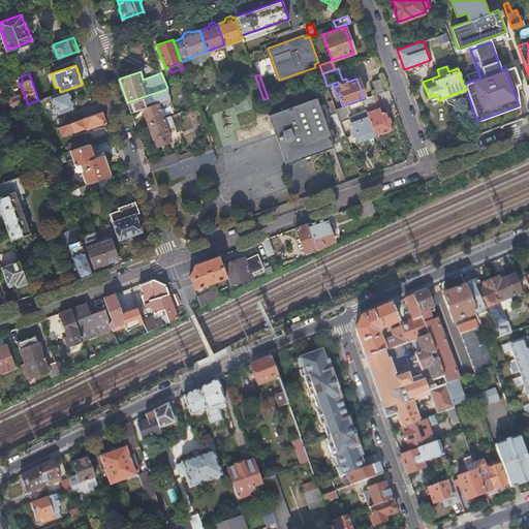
[(376,93),(383,91),(378,79),(372,81),(376,93)]
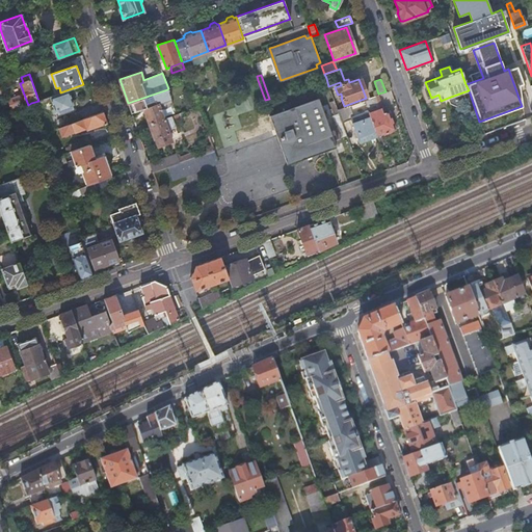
[(60,92),(50,97),(51,100),(56,115),(75,108),(69,89),(60,92)]
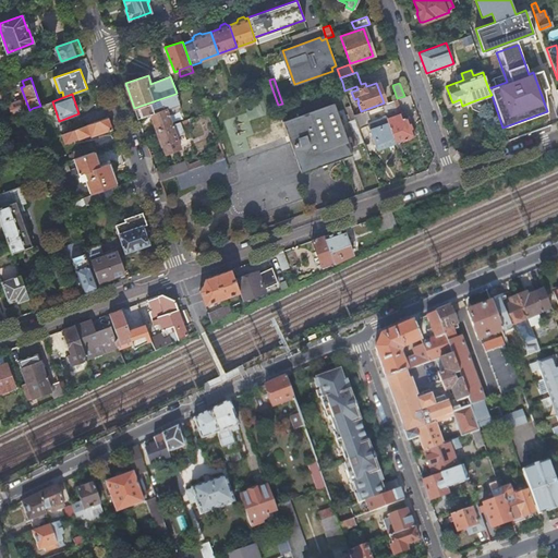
[(152,116),(156,130),(172,124),(168,114),(167,109),(180,105),(176,94),(134,108),(136,116),(137,118),(147,114),(150,113),(152,116)]
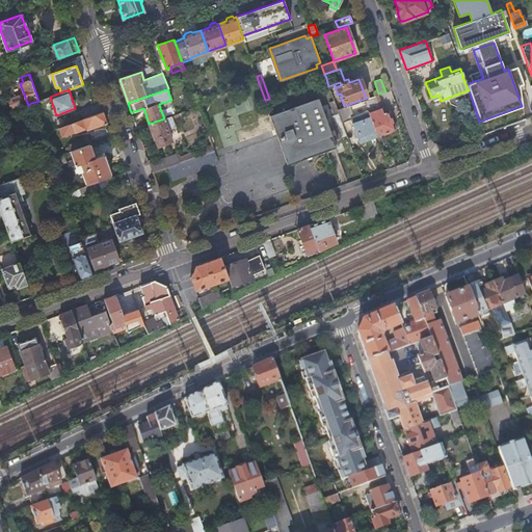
[(463,97),(462,92),(448,98),(450,103),(455,105),(461,103),(463,97)]
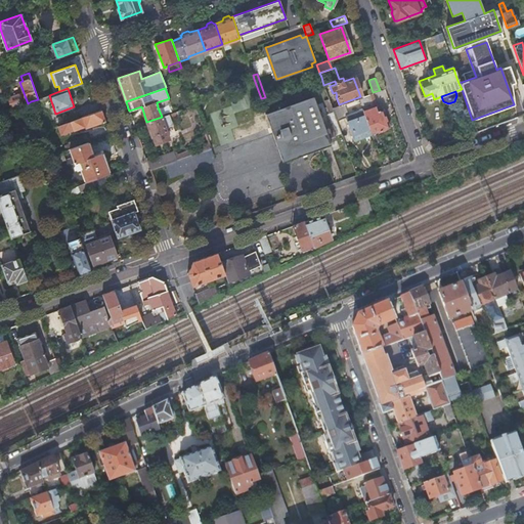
[(9,96),(13,107),(23,104),(19,93),(9,96)]
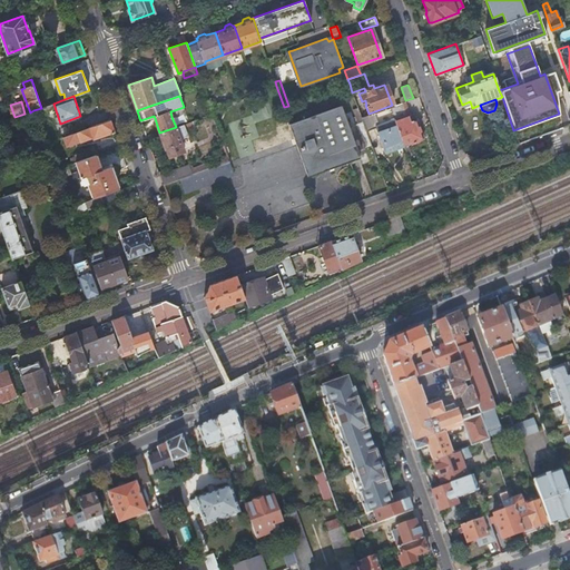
[(404,101),(392,105),(390,106),(394,119),(400,135),(403,145),(423,138),(416,118),(412,120),(404,101)]
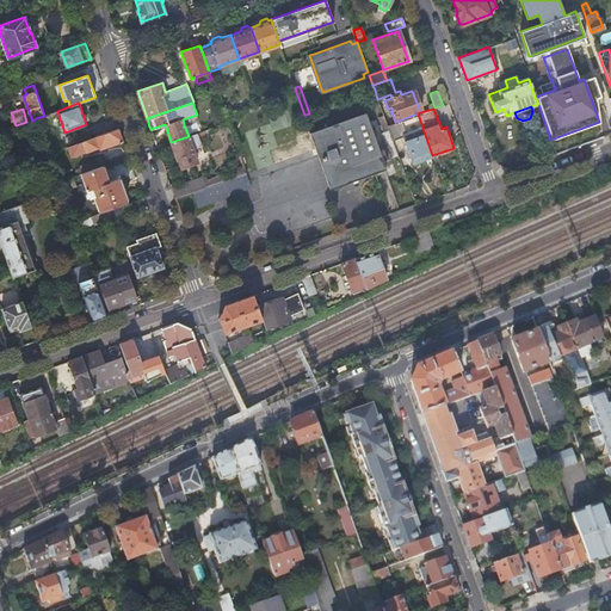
[(310,133),(331,187),(387,168),(380,148),(366,112),(338,122),(335,116),(322,121),(325,127),(315,130),(310,133)]
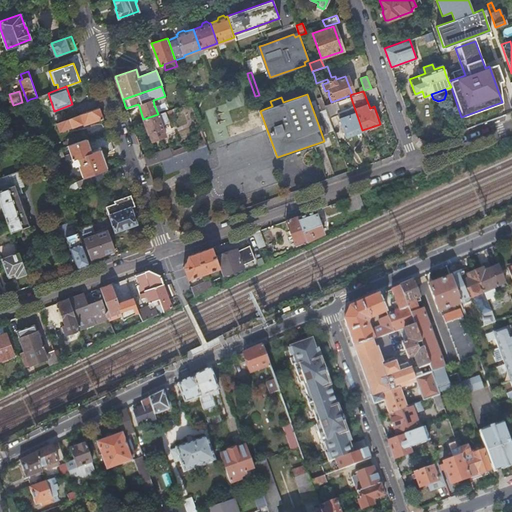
[(259,95),(255,96),(260,111),(264,109),(259,95)]
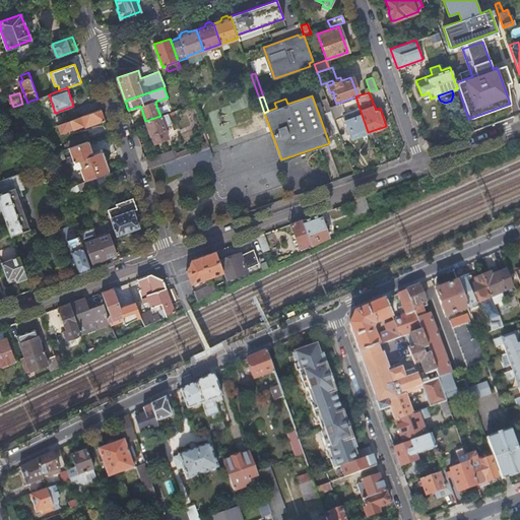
[(43,101),(42,98),(38,99),(30,101),(30,104),(33,107),(43,103),(43,101)]
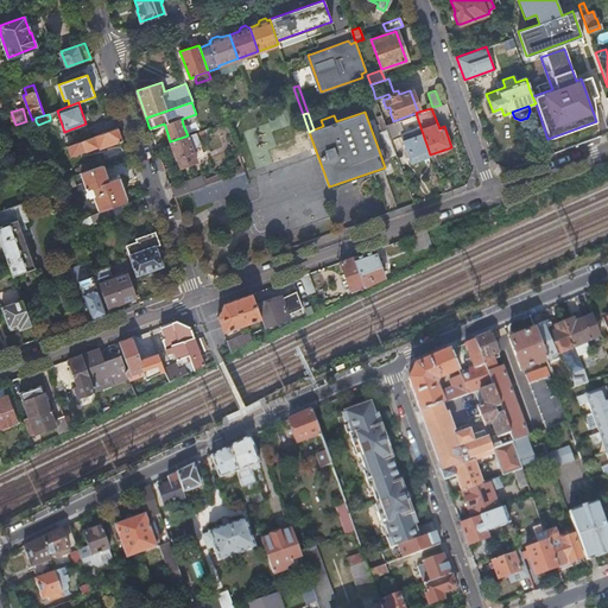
[(182,119),(183,125),(197,120),(196,114),(182,119)]
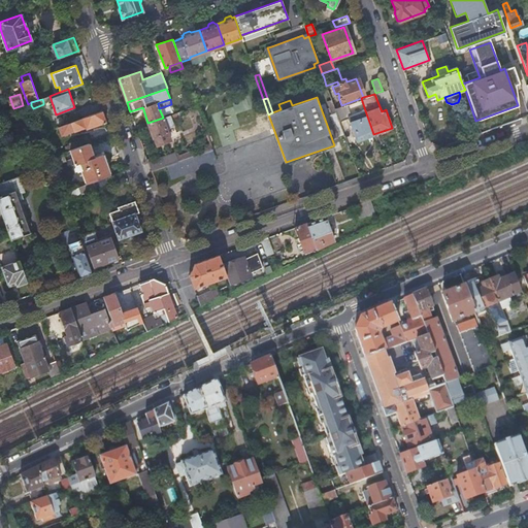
[(336,111),(338,119),(345,117),(341,105),(334,107),(336,111)]
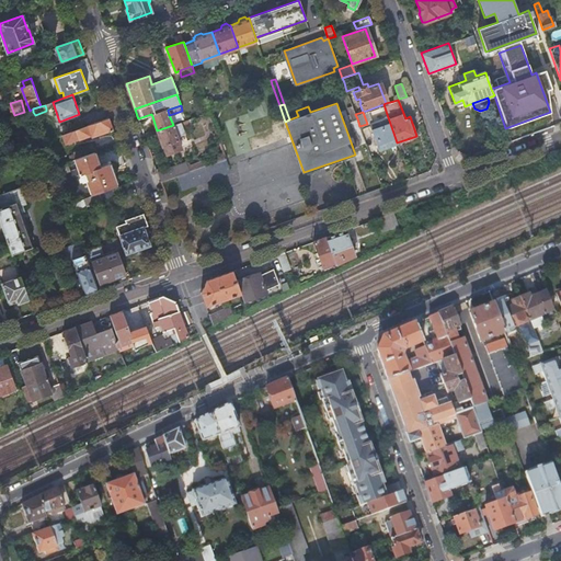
[(114,129),(109,116),(88,124),(88,125),(61,135),(64,141),(78,136),(79,139),(91,135),(92,137),(114,129)]
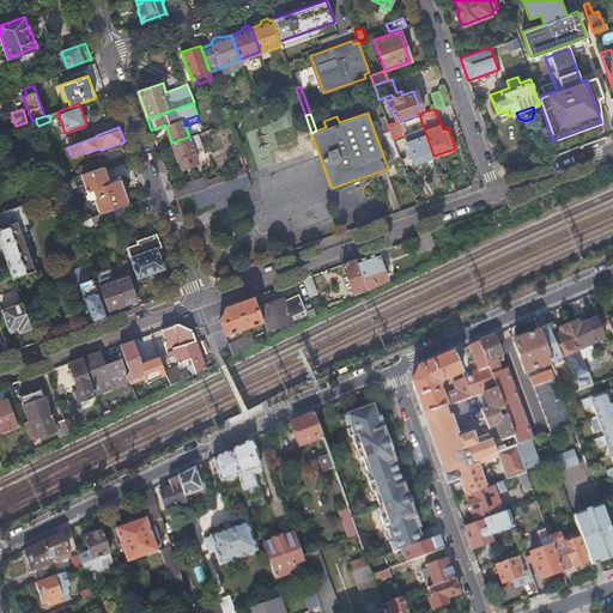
[(213,134),(212,128),(189,137),(171,143),(177,159),(178,159),(182,168),(198,162),(194,150),(202,146),(200,139),(213,134)]
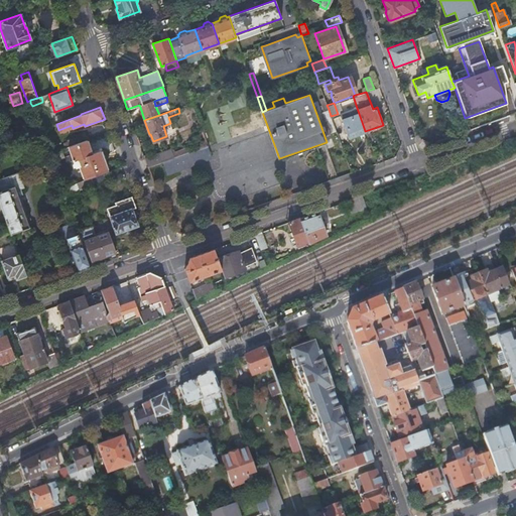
[(232,138),(229,126),(235,125),(230,108),(209,113),(217,142),(232,138)]
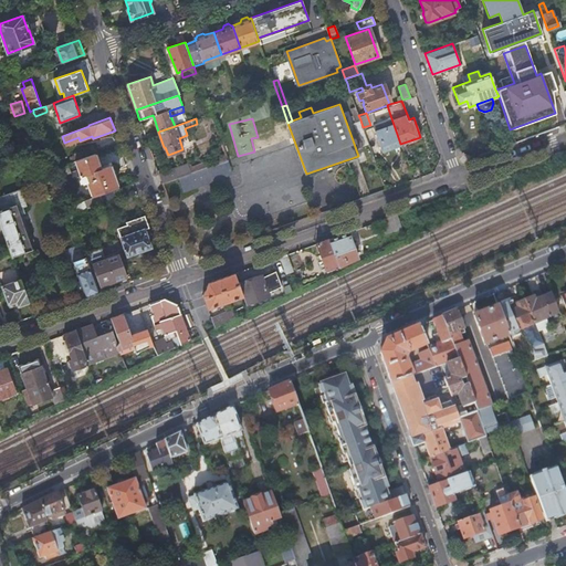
[(397,134),(391,118),(373,125),(375,130),(385,127),(388,137),(397,134)]
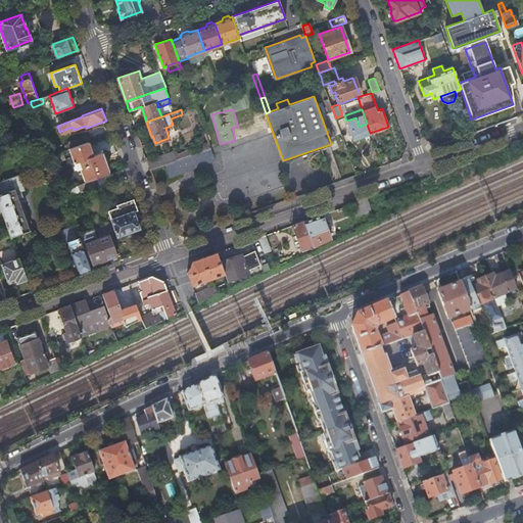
[(353,139),(370,133),(367,124),(359,127),(355,117),(346,121),(353,139)]
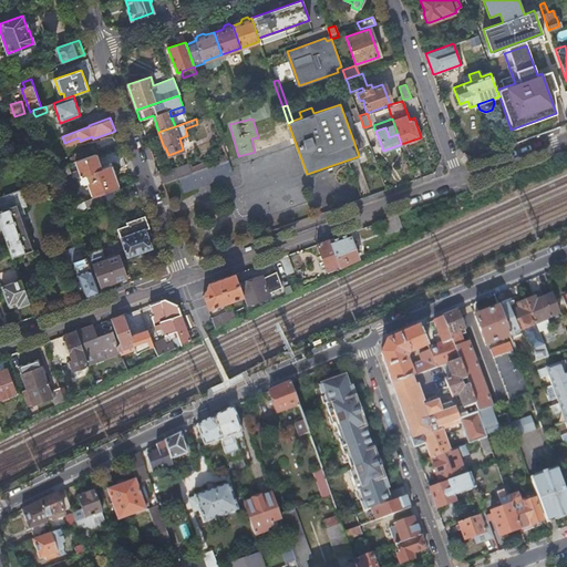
[(352,137),(359,156),(363,154),(357,136),(352,137)]
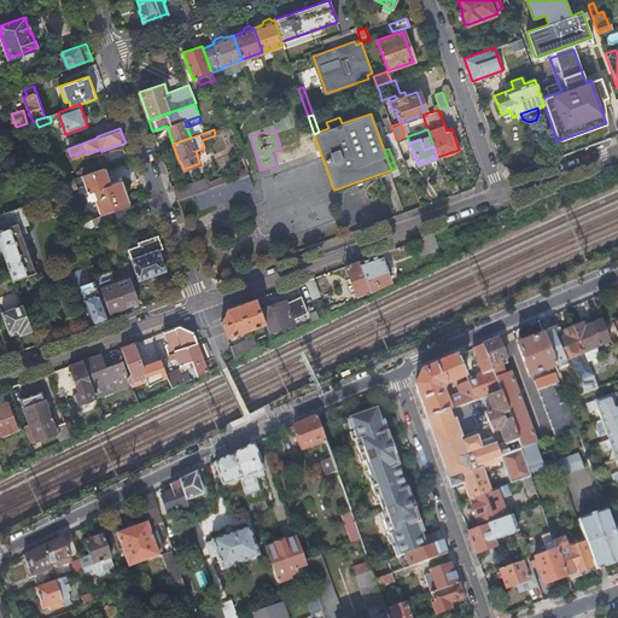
[(104,168),(82,175),(91,199),(94,197),(100,215),(129,204),(120,180),(109,184),(104,168)]
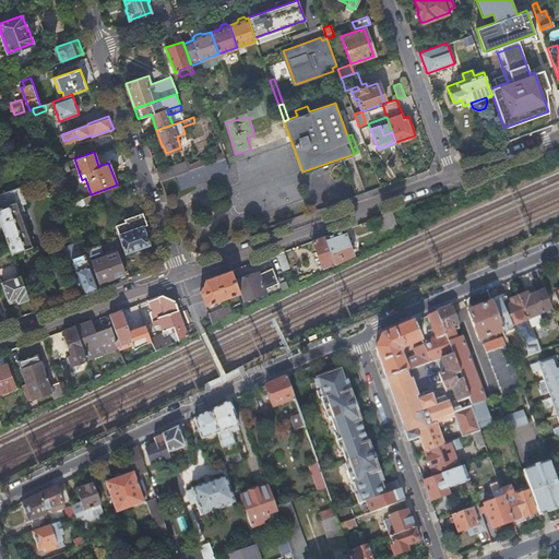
[(228,173),(224,158),(189,170),(193,185),(228,173)]
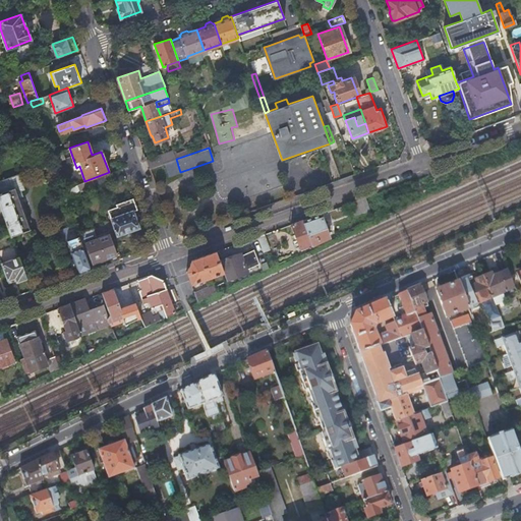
[(64,150),(50,156),(53,164),(65,159),(63,154),(65,153),(64,150)]
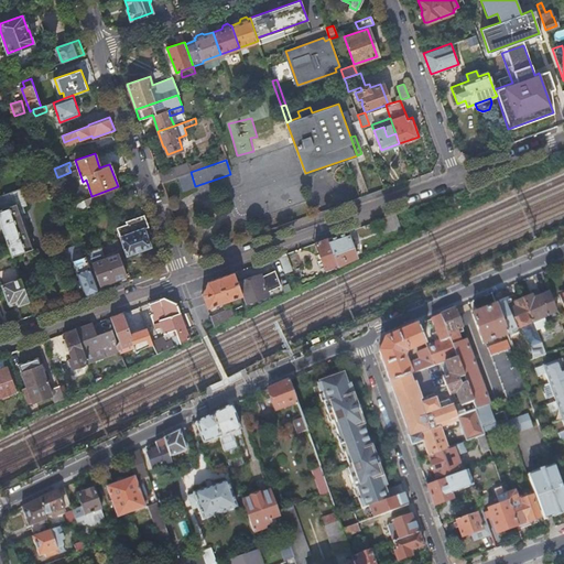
[(187,164),(159,174),(161,182),(190,172),(187,164)]
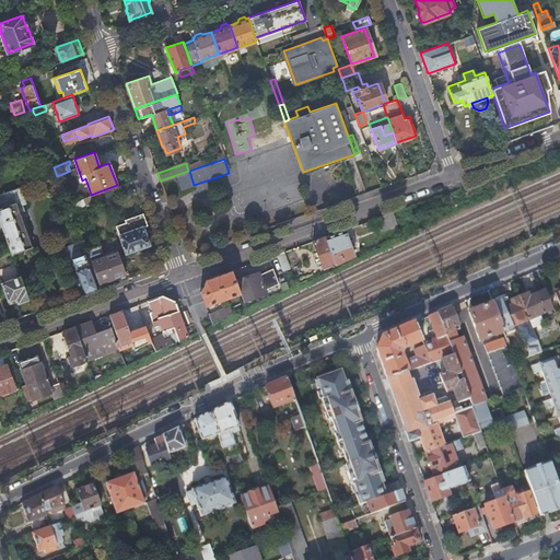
[(0,207),(0,220),(0,221),(10,248),(12,254),(32,246),(20,213),(24,211),(22,205),(26,203),(21,187),(0,194),(0,203),(1,207),(0,207)]
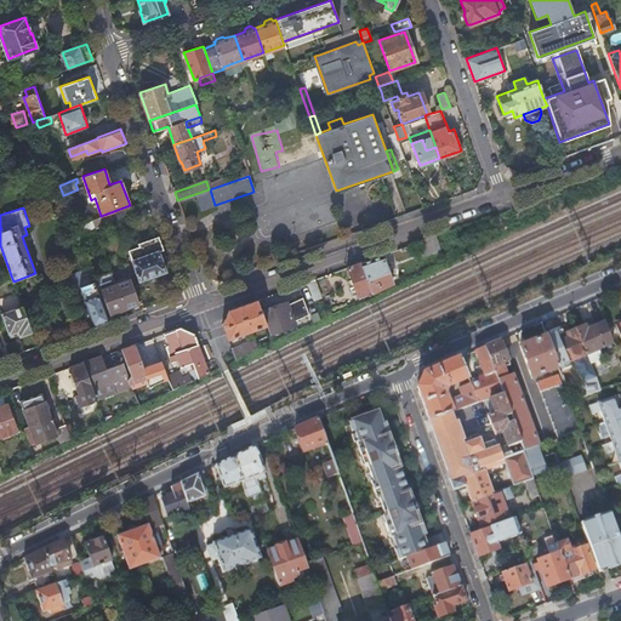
[(129,218),(125,209),(110,214),(114,223),(129,218)]
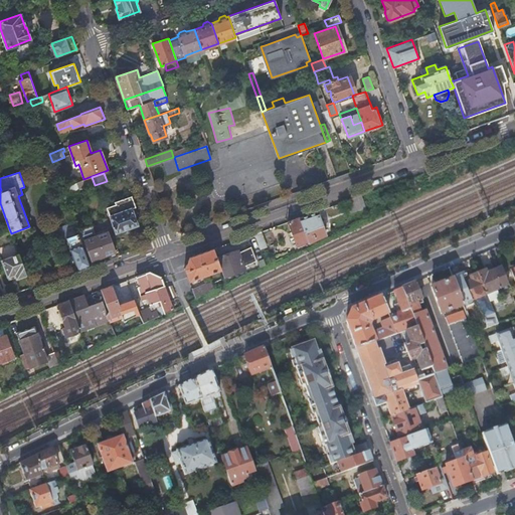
[(95,185),(92,177),(82,180),(84,186),(86,189),(95,185)]
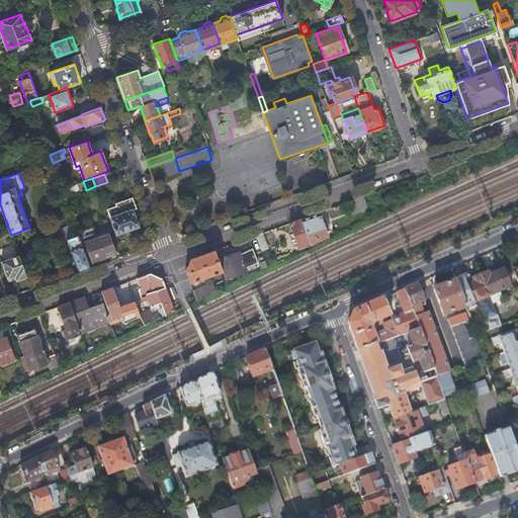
[(77,183),(62,189),(65,196),(80,190),(79,189),(77,183)]
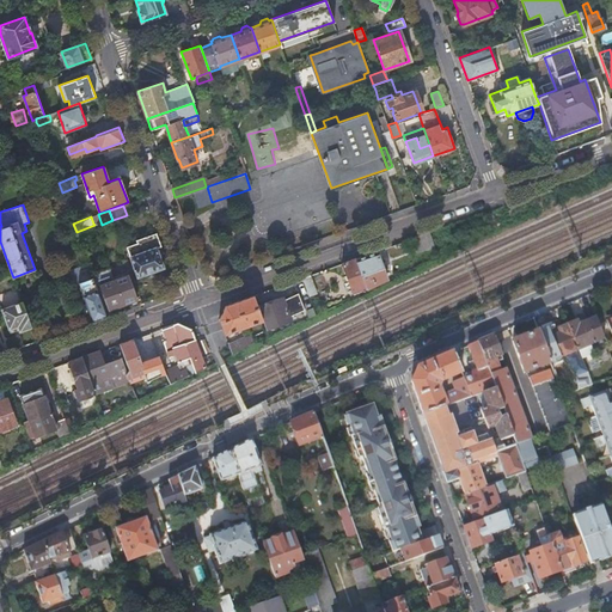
[(161,245),(157,232),(136,239),(138,243),(127,246),(138,276),(163,267),(157,248),(161,245)]
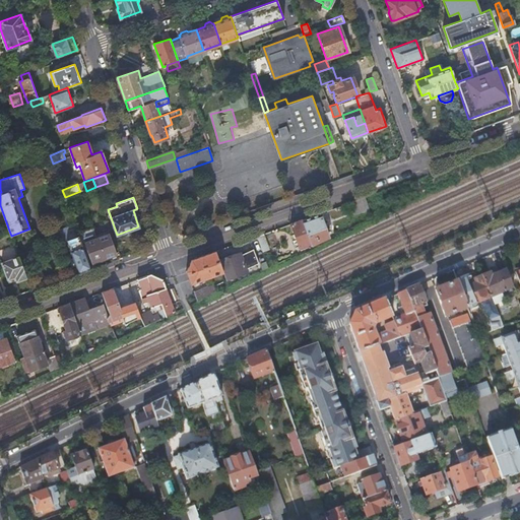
[(364,204),(362,198),(349,202),(350,206),(354,208),(364,204)]
